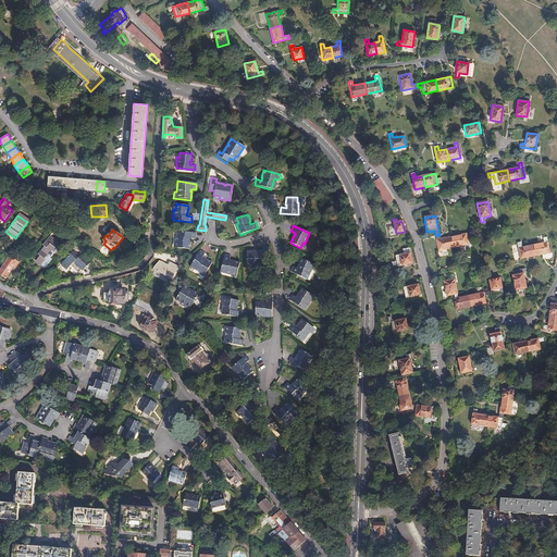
[(177,232),(175,243),(177,243),(177,248),(189,249),(189,240),(188,240),(189,238),(195,239),(196,234),(177,232)]
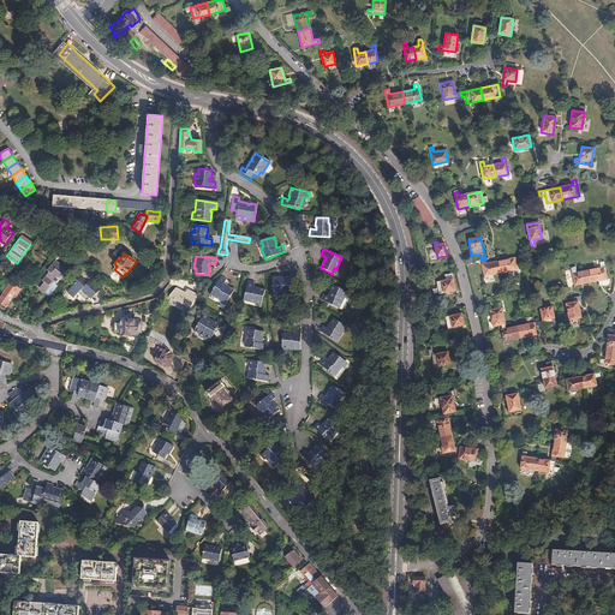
[(519,257),(497,261),(500,273),(517,270),(514,262),(520,261),(519,257)]
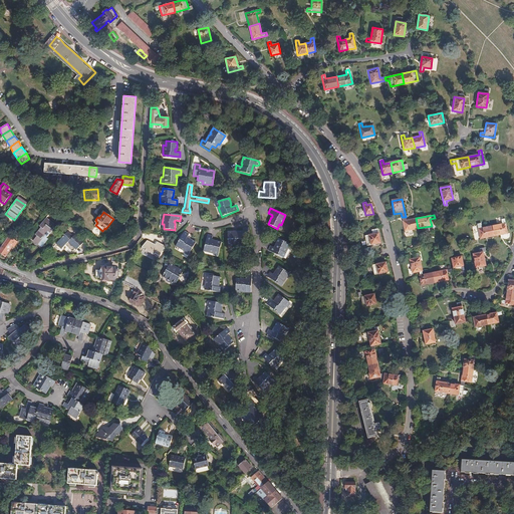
[(50,230),(54,224),(46,217),(39,226),(40,227),(34,234),(36,235),(32,240),(40,248),(47,239),(46,238),(52,231),(50,230)]
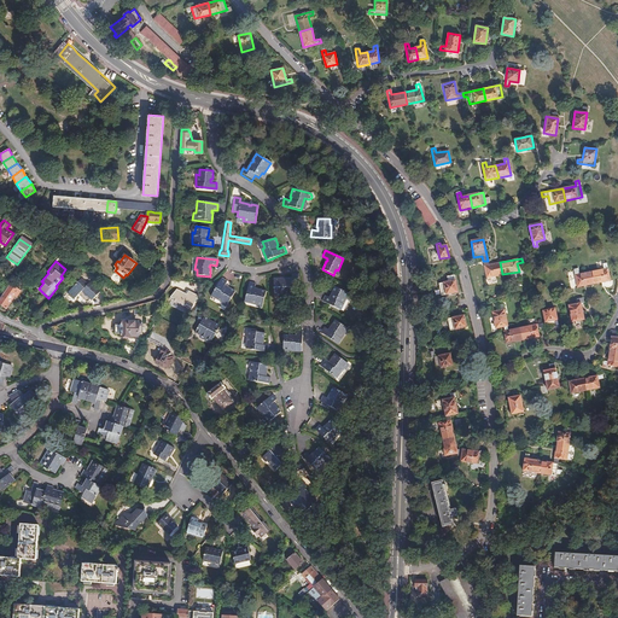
[(502,274),(500,262),(489,264),(488,261),(483,261),(484,266),(487,278),(502,274)]
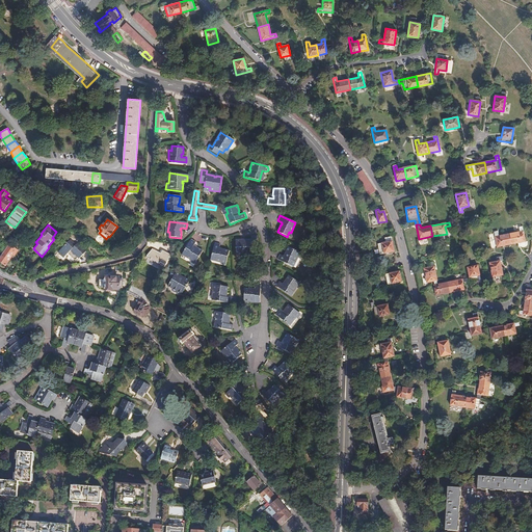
[(520,232),(509,234),(511,244),(525,241),(522,227),(519,228),(520,232)]
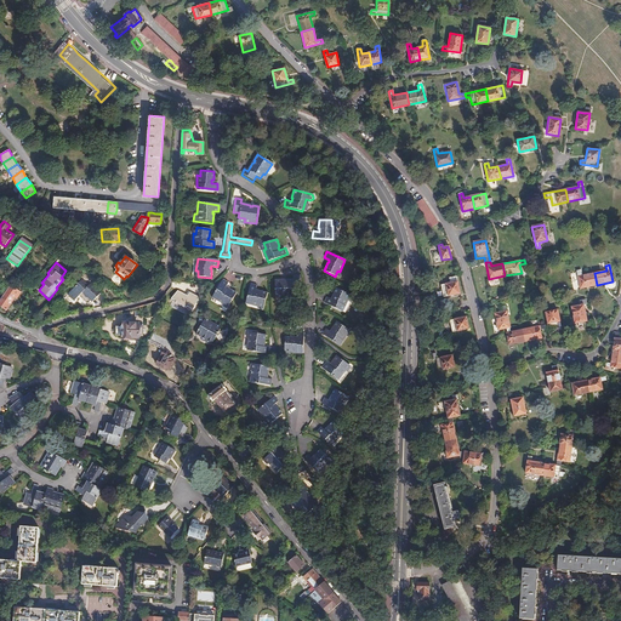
[(597,285),(594,273),(581,277),(580,271),(576,272),(580,289),(597,285)]
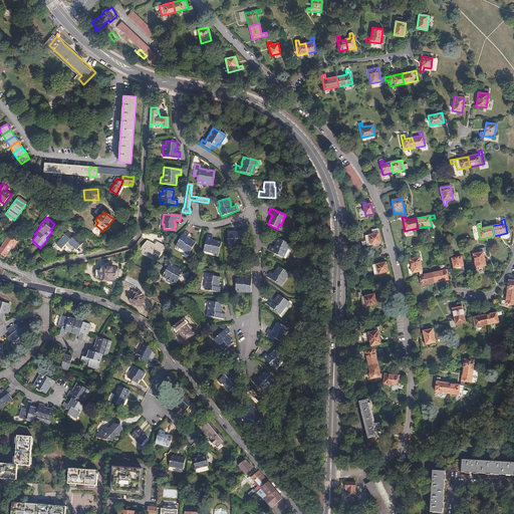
[(228,245),(238,245),(238,243),(243,243),(243,240),(248,240),(248,228),(242,228),(242,231),(235,232),(235,233),(232,233),(232,232),(228,232),(228,245)]
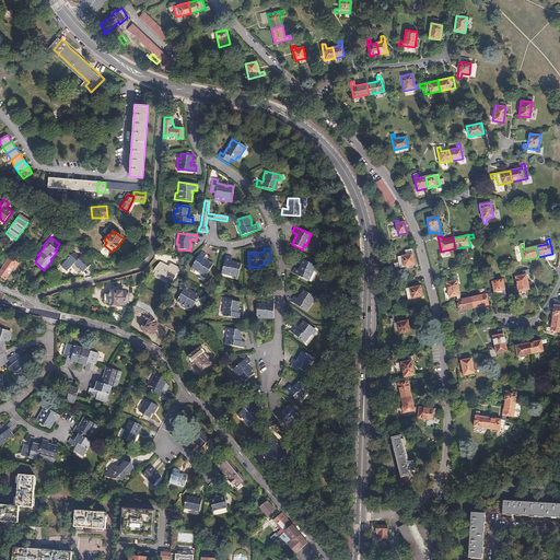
[(411,249),(405,251),(406,255),(397,257),(399,268),(415,265),(411,249)]
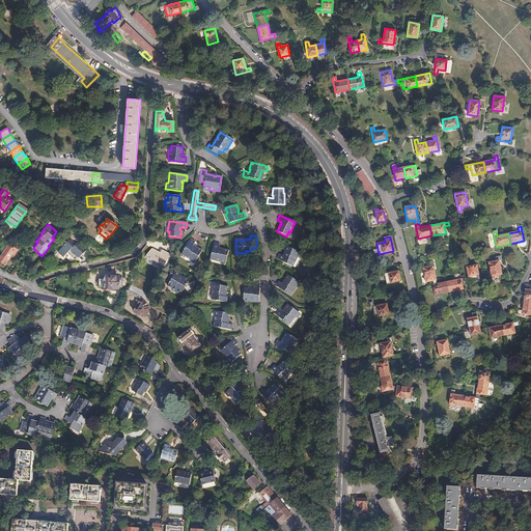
[(192,257),(196,260),(201,250),(194,246),(194,247),(192,246),(194,241),(190,239),(180,254),(191,259),(192,257)]
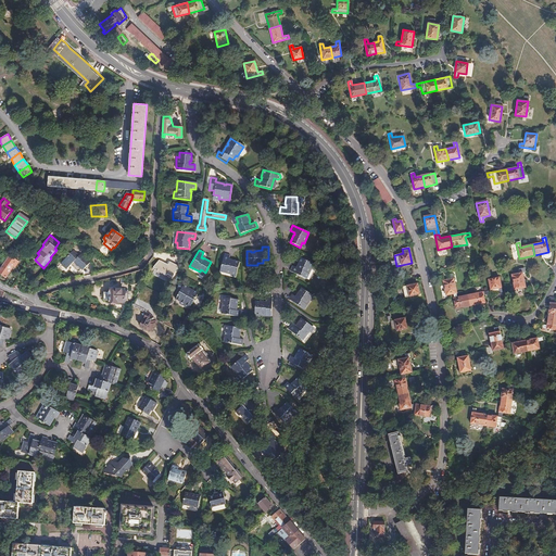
[(85,266),(89,261),(81,253),(78,256),(73,251),(61,263),(66,269),(71,265),(77,272),(79,272),(83,268),(81,267),(84,265),(85,266)]
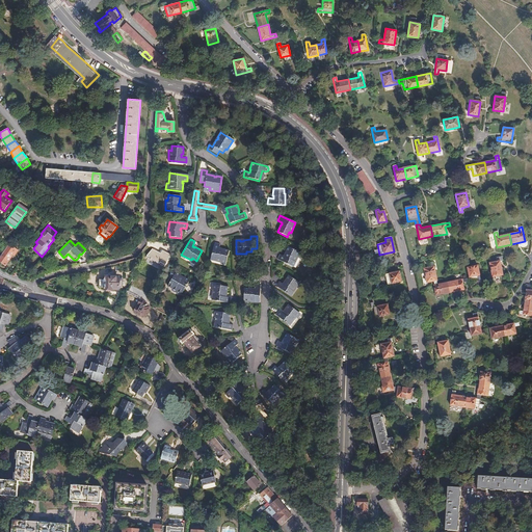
[(18,250),(9,244),(4,250),(9,255),(8,256),(10,258),(12,255),(15,256),(18,250)]
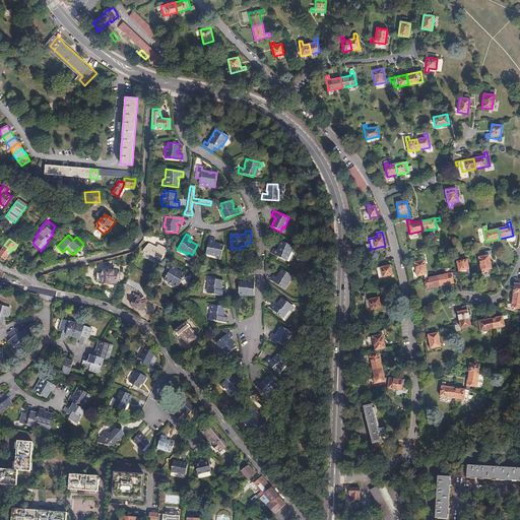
[(215,256),(220,258),(223,247),(215,245),(215,246),(213,246),(214,241),(209,239),(205,256),(215,258),(215,256)]
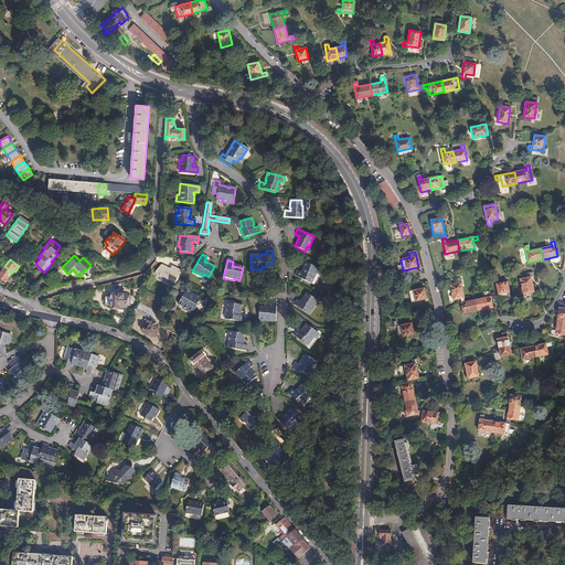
[(315,275),(318,269),(309,263),(304,269),(305,270),(304,273),(298,269),(295,275),(310,285),(317,276),(315,275)]
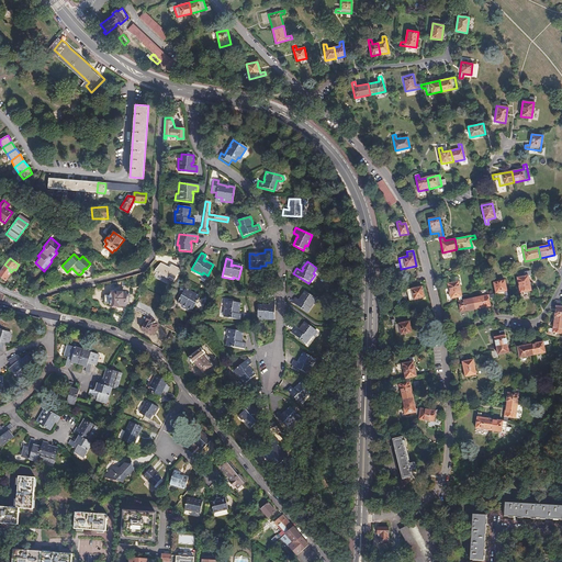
[(171,268),(163,263),(157,270),(161,273),(160,273),(170,279),(171,278),(176,280),(181,269),(172,265),(171,268)]
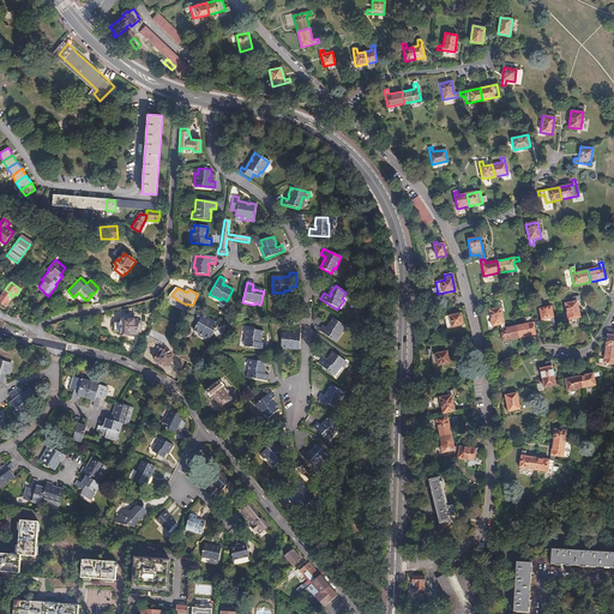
[(11,294),(5,289),(0,296),(0,301),(7,306),(12,298),(10,295),(11,294)]
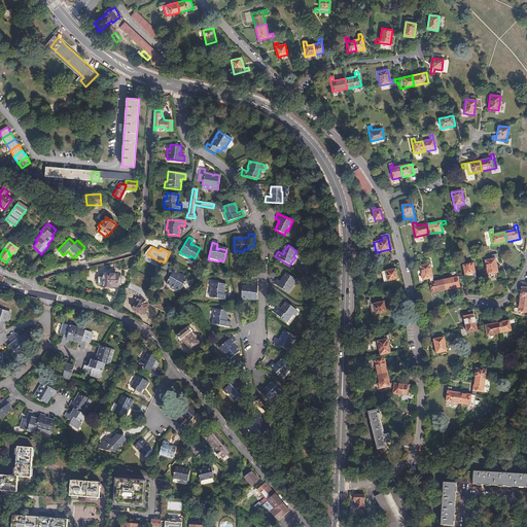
[(80,257),(84,261),(92,253),(88,249),(80,257)]
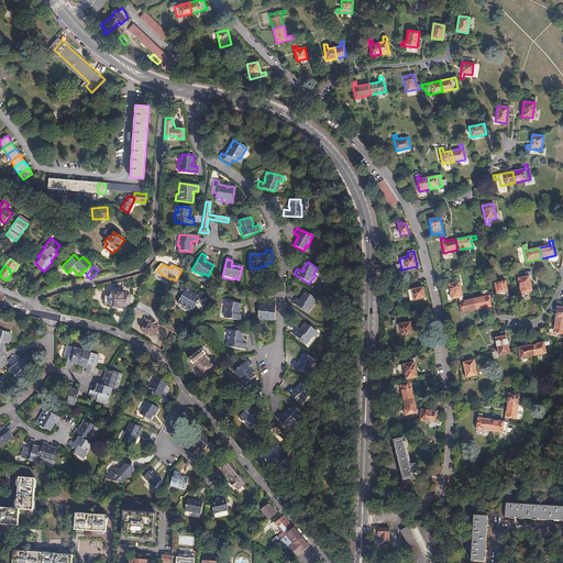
[(529,276),(527,277),(517,278),(520,294),(532,290),(529,276)]
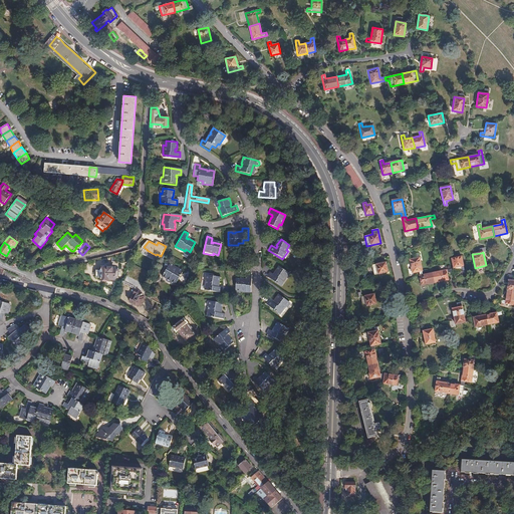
[(419,272),(422,271),(418,253),(415,254),(416,258),(409,259),(412,273),(419,272)]
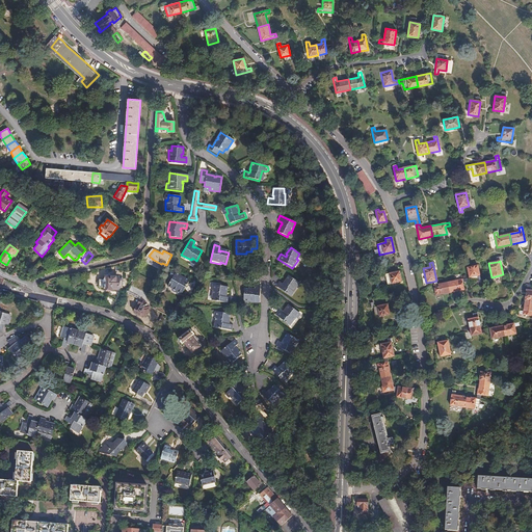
[(19,263),(15,269),(21,272),(24,266),(19,263)]
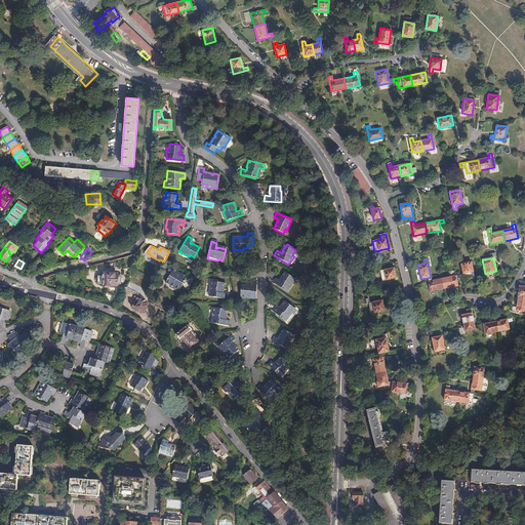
[(462,274),(459,275),(460,278),(463,278),(474,276),(472,263),(461,265),(462,274)]
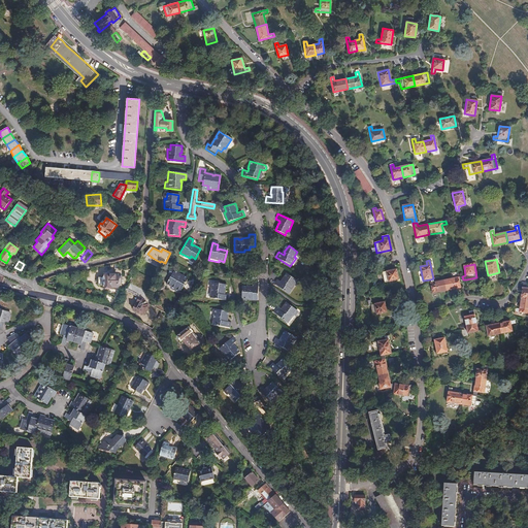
[(119,286),(122,286),(122,284),(123,284),(124,283),(124,279),(123,279),(123,277),(122,276),(122,275),(125,275),(125,268),(116,268),(116,274),(111,274),(109,273),(108,272),(106,273),(105,275),(104,275),(104,277),(98,277),(98,278),(97,278),(97,284),(98,284),(98,285),(104,285),(104,288),(116,288),(116,287),(119,287),(119,286)]
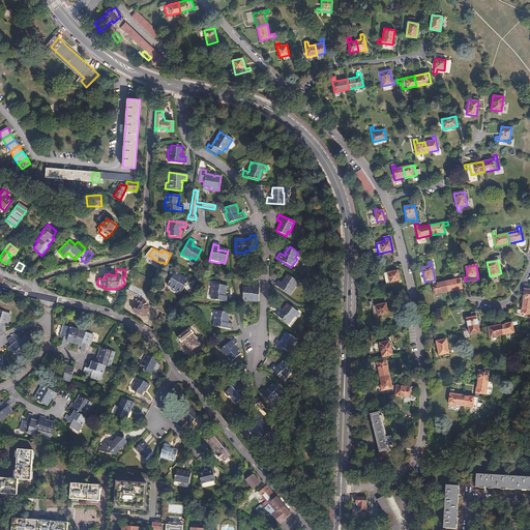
[(398,270),(383,273),(385,284),(400,281),(398,270)]
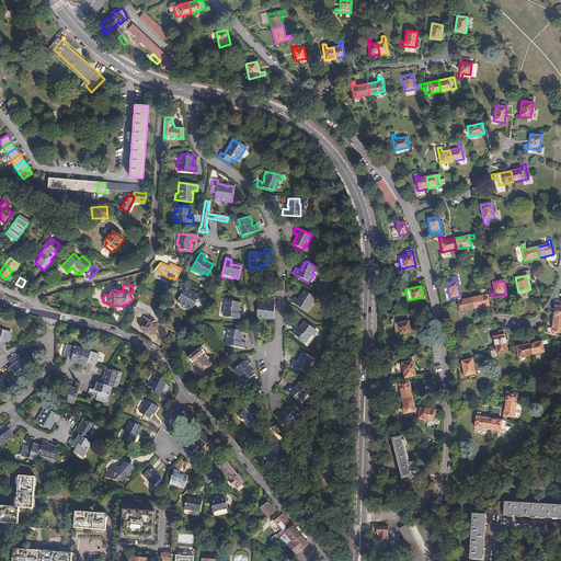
[(178,302),(187,307),(189,306),(193,308),(198,296),(185,288),(178,302)]
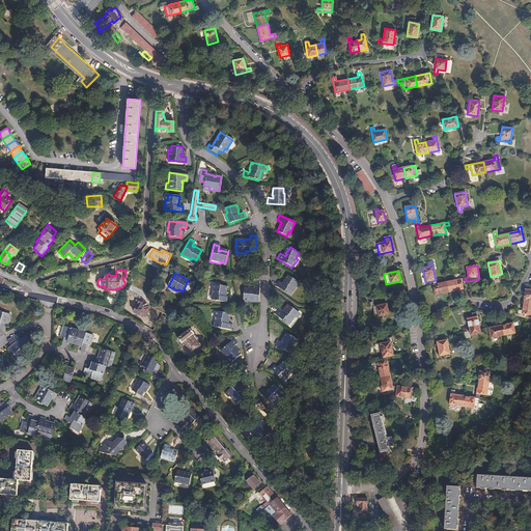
[(295,286),(298,282),(287,275),(283,281),(284,282),(282,284),(278,281),(275,285),(289,296),(296,287),(295,286)]
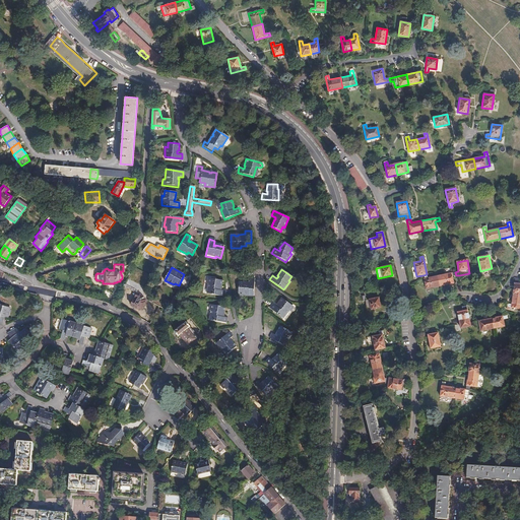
[(455,272),(438,276),(440,286),(453,283),(452,276),(456,275),(455,272)]
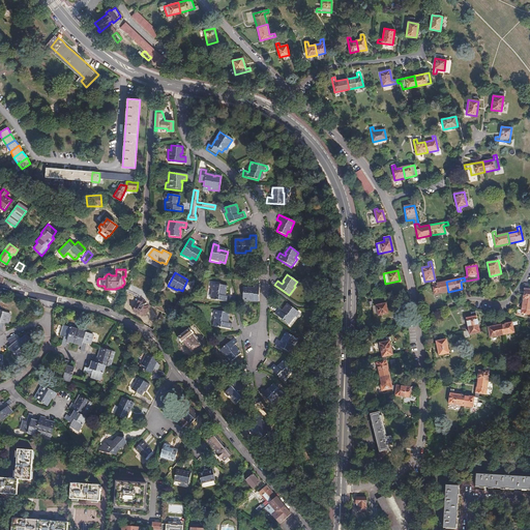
[(436,284),(435,280),(432,281),(433,284),(432,284),(434,294),(439,294),(448,292),(446,282),(436,284)]
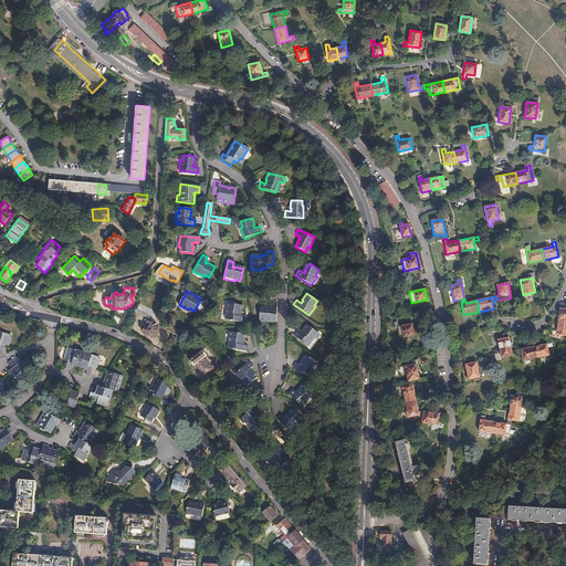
[(263,318),(263,321),(274,322),(276,303),(270,302),(270,307),(266,307),(268,306),(259,305),(258,318),(263,318)]
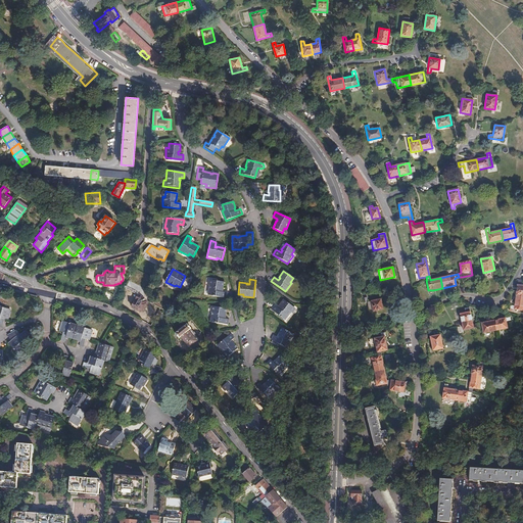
[(137,295),(147,301),(150,302),(152,300),(151,299),(154,293),(128,280),(124,286),(125,288),(137,295)]
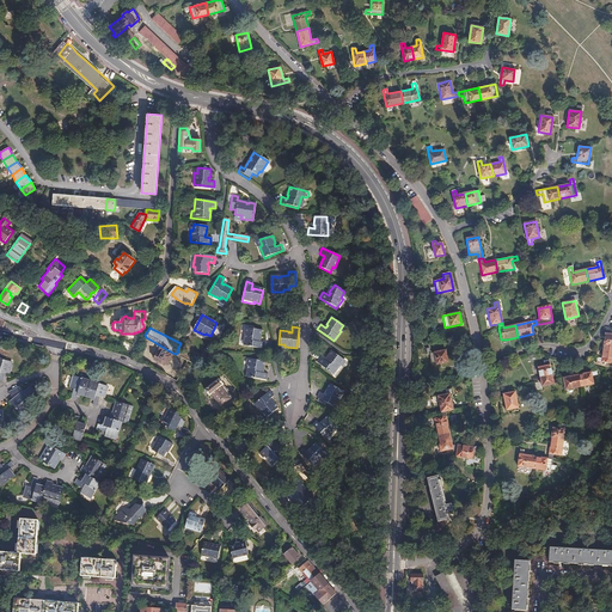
[(248,334),(245,334),(243,346),(263,349),(263,343),(257,342),(258,340),(259,340),(261,330),(248,328),(248,334)]
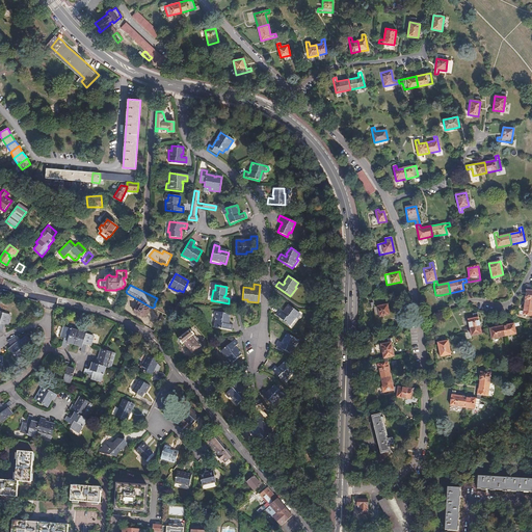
[(155,306),(153,308),(163,313),(167,303),(157,298),(154,304),(155,306)]
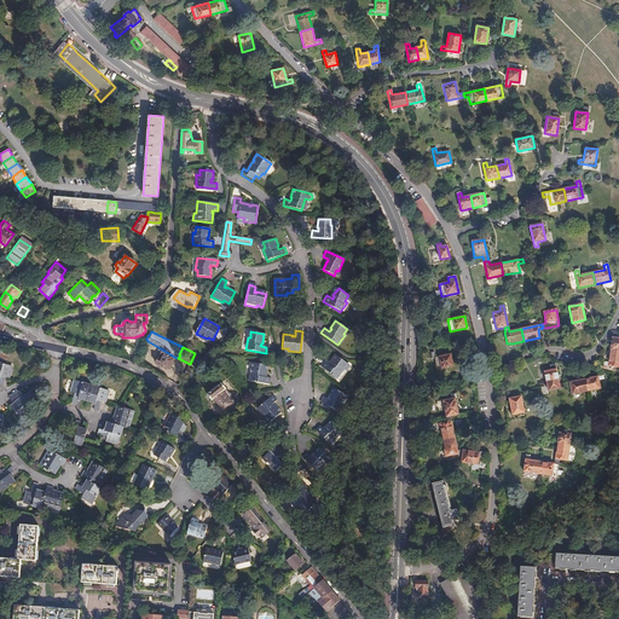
[(174,357),(162,350),(156,363),(162,366),(163,365),(168,368),(174,357)]
